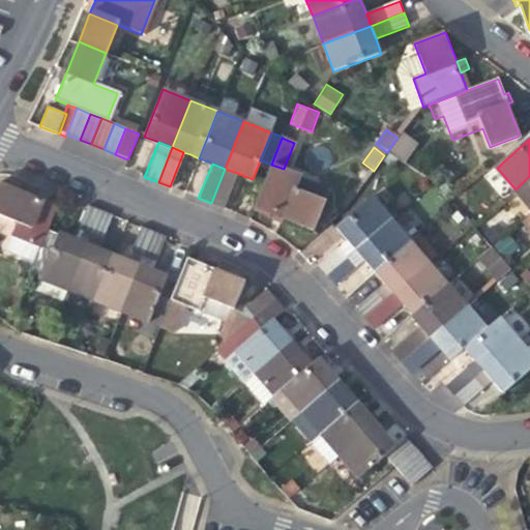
[(298,175),(284,169),(271,165),(254,208),(281,218),(312,231),(323,202),(292,190),(297,177),(298,175)]
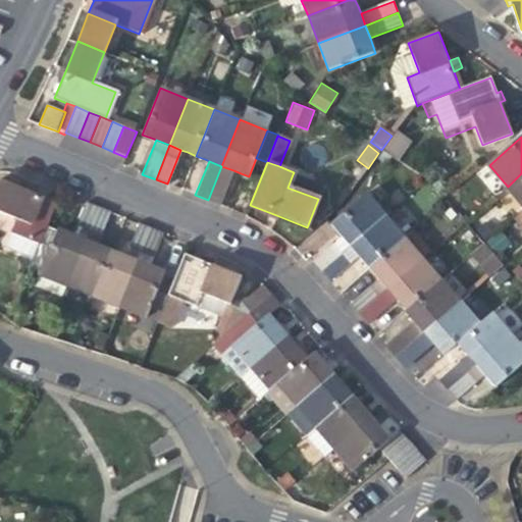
[(233,170),(221,166),(208,200),(220,205),(233,170)]
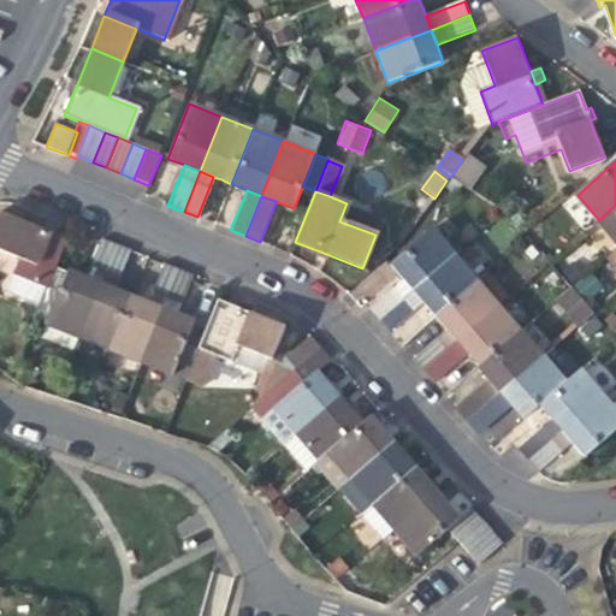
[(615,205),(599,220),(615,240),(615,205)]
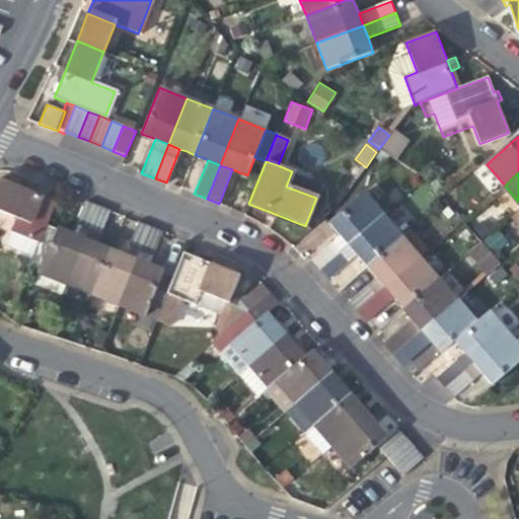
[(321,186),(291,173),(286,187),(316,198),(321,186)]
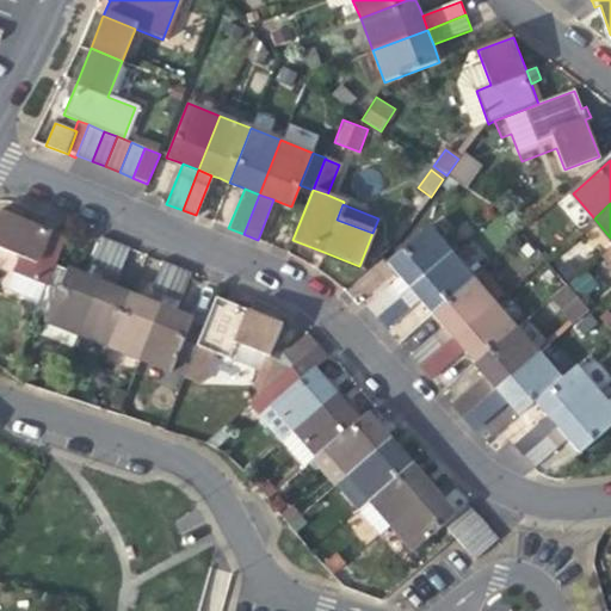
[(0,250),(19,258),(32,224),(0,211),(0,250)]
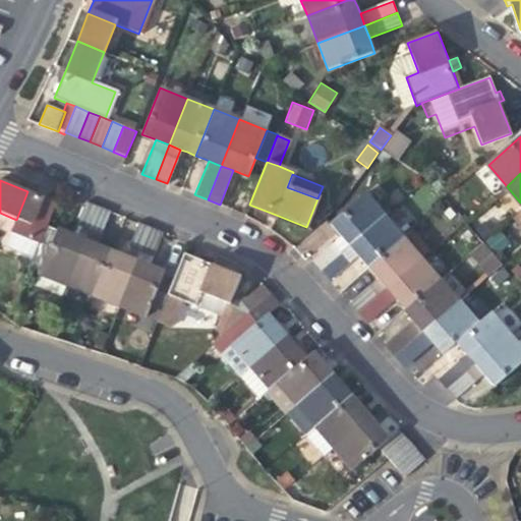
[(27,191),(16,220),(11,234),(39,245),(46,226),(56,203),(42,197),(27,191)]
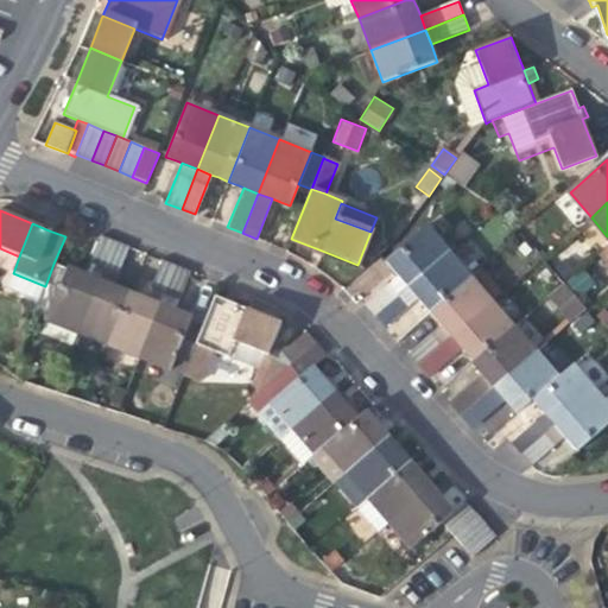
[(398,277),(407,289),(450,252),(430,227),(387,264),(394,273),(398,277)]
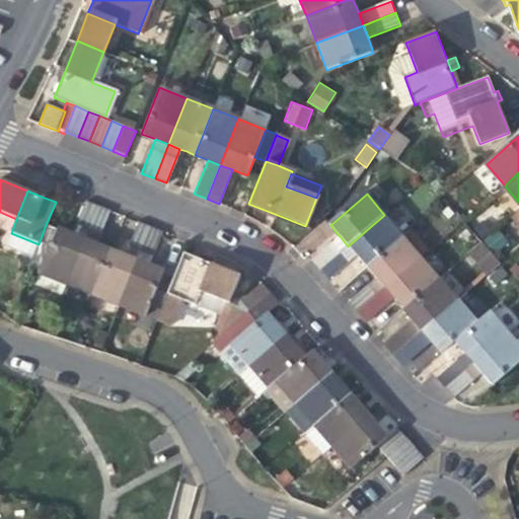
[(71,235),(84,240),(97,207),(85,202),(71,235)]
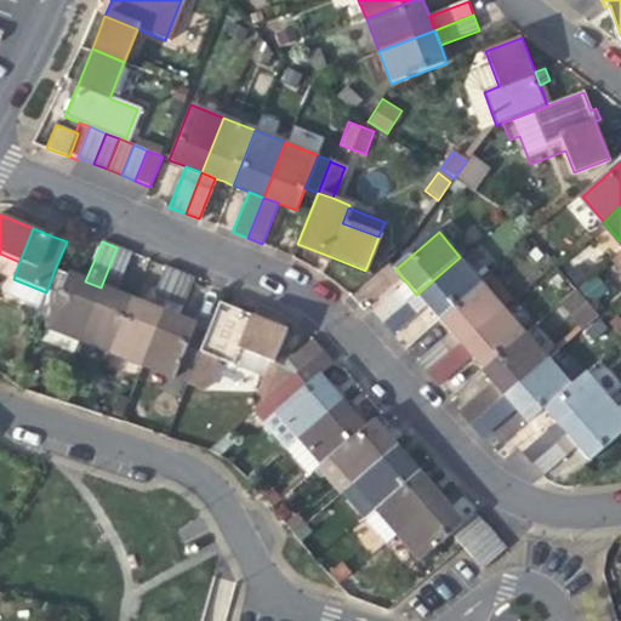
[(117,248),(101,288),(115,294),(132,254),(117,248)]
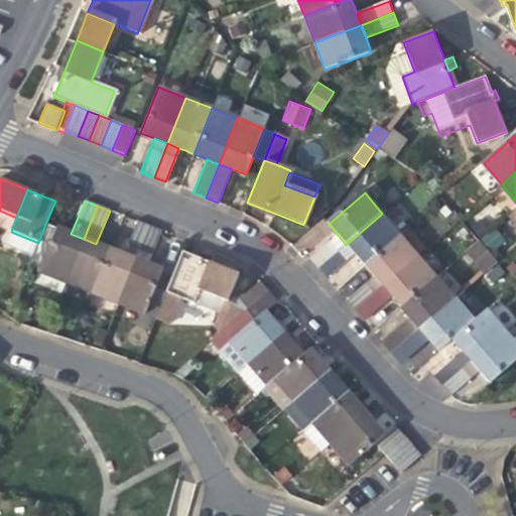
[(382,214),(346,245),(355,255),(359,260),(365,266),(401,235),(382,214)]
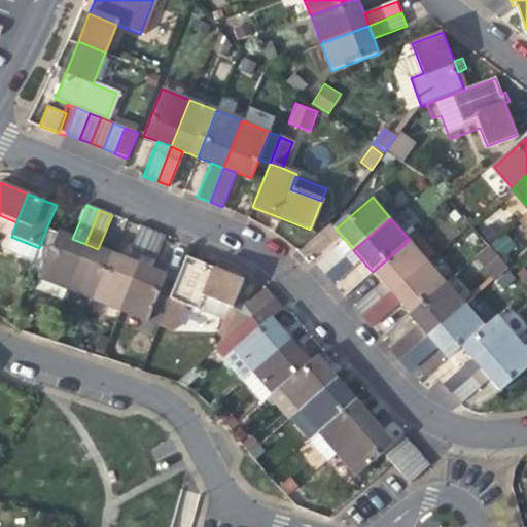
[(127,260),(138,265),(151,231),(140,226),(127,260)]
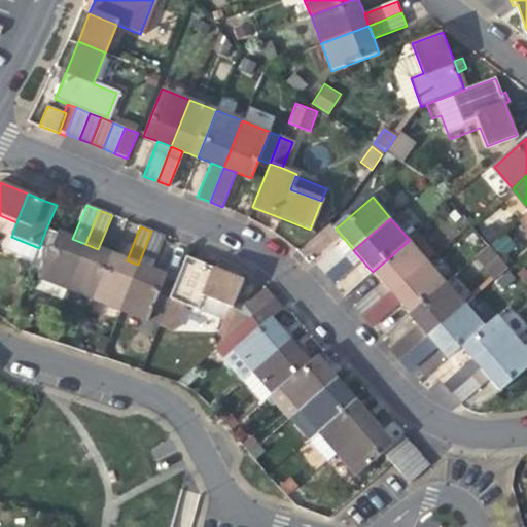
[(30,270),(41,275),(59,233),(46,229),(39,248),(33,262),(30,270)]
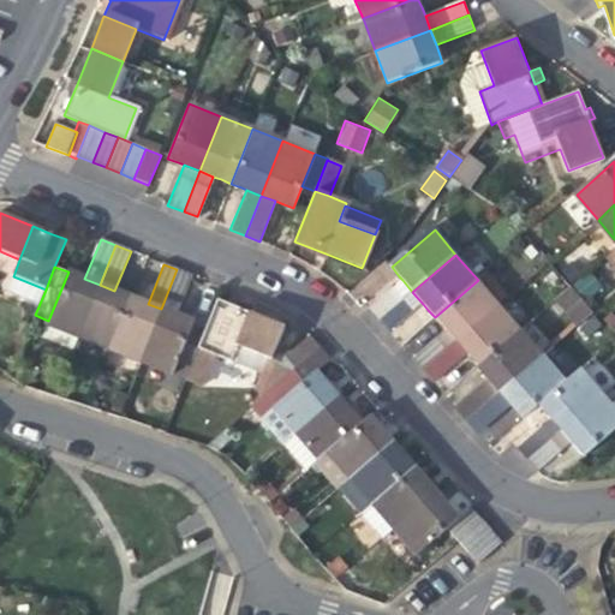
[(177,269),(161,309),(177,316),(192,275),(177,269)]
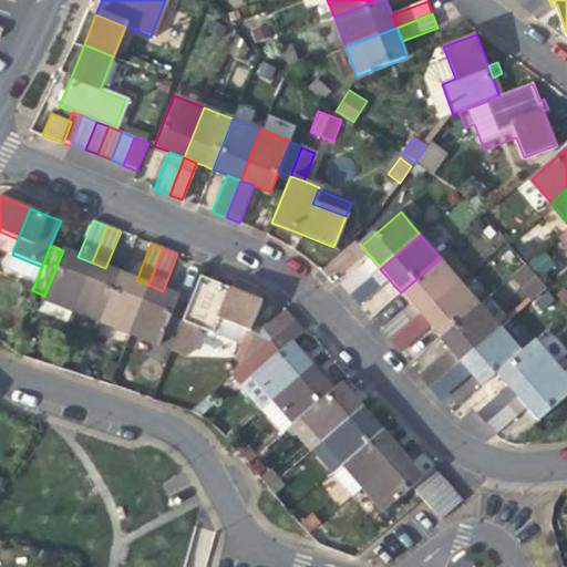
[(72,311),(92,263),(78,257),(72,255),(63,250),(44,296),(39,310),(68,322),(72,311)]
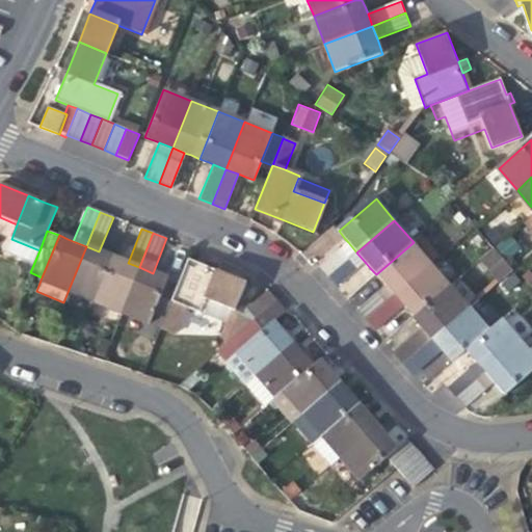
[(40,250),(11,239),(5,254),(33,265),(40,250)]
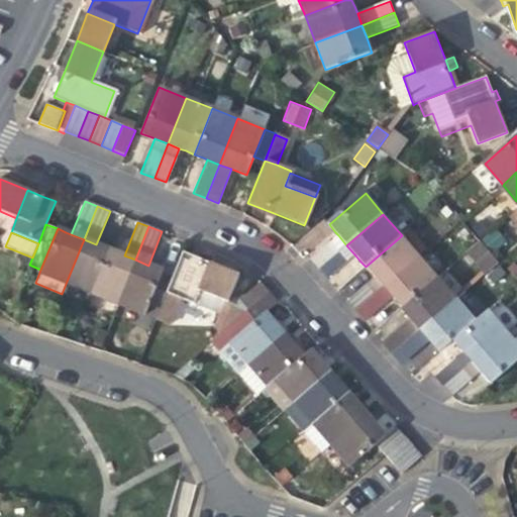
[(484,242),(490,250),(501,241),(494,233),(484,242)]
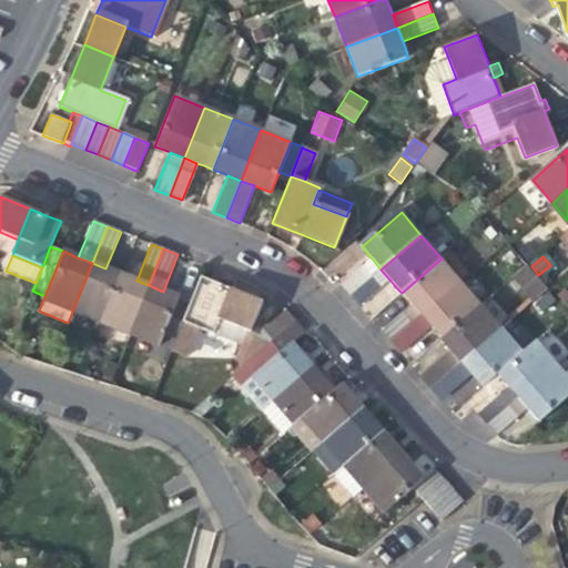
[(352,294),(381,270),(372,259),(342,283),(352,294)]
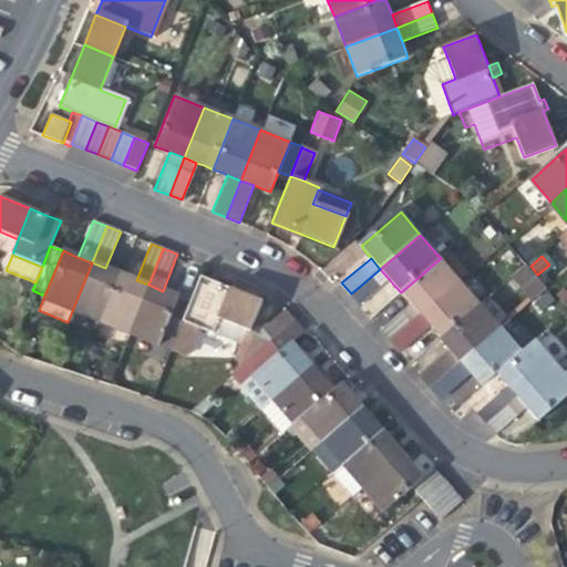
[(411,305),(420,315),(460,280),(441,258),(401,292),(408,300),(411,305)]
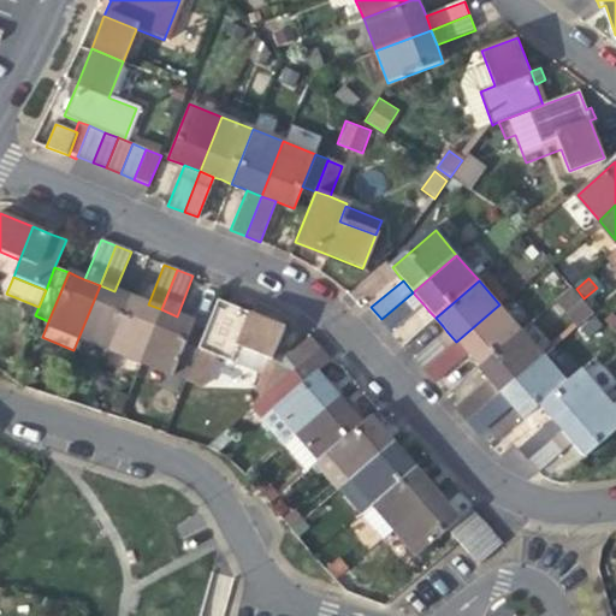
[(114,291),(100,285),(78,338),(110,350),(131,297),(123,295),(114,291)]
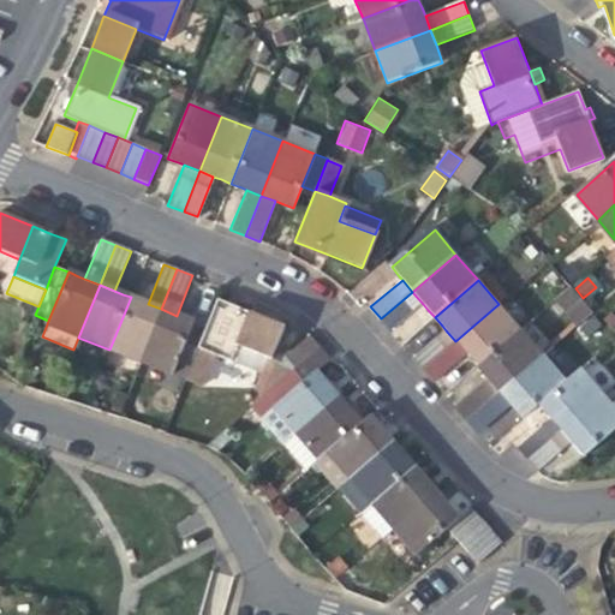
[(423,304),(412,292),(381,318),(390,330),(423,304)]
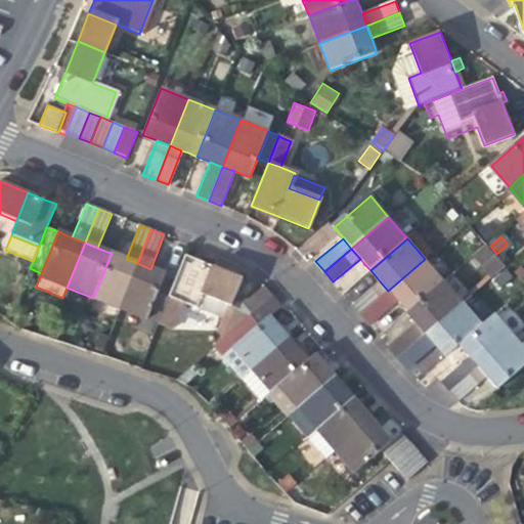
[(119,308),(137,263),(126,259),(121,257),(112,253),(93,298),(119,308)]
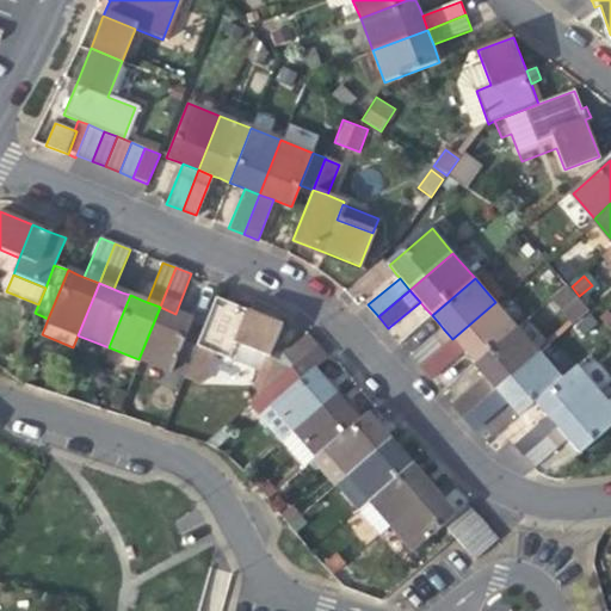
[(264,374),(277,341),(283,325),(246,310),(247,306),(245,304),(240,303),(238,307),(216,297),(203,328),(196,346),(214,353),(258,371),(264,374)]
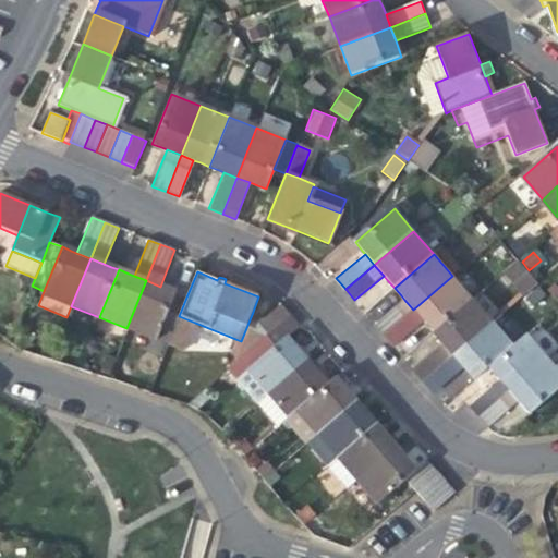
[(452,276),(413,310),(423,320),(427,327),(434,334),(473,300),(452,276)]
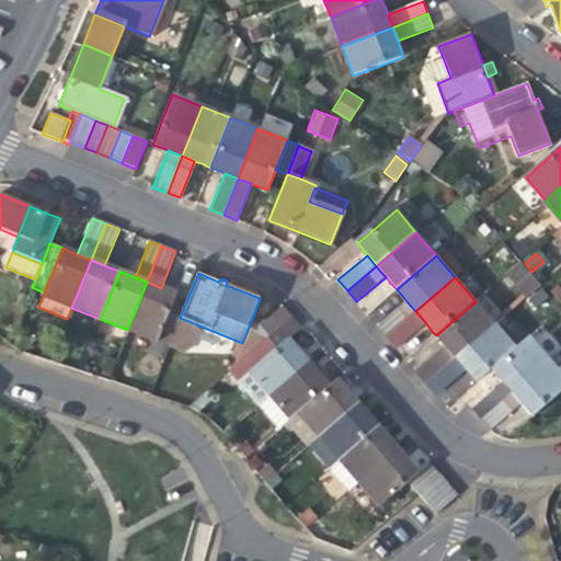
[(161,288),(147,282),(127,330),(168,346),(180,318),(186,301),(175,297),(176,294),(169,290),(161,288)]
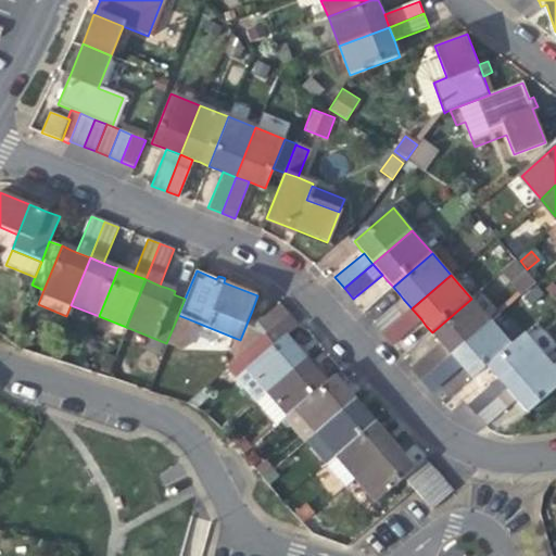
[(382,333),(412,308),(403,299),(374,324),(382,333)]
